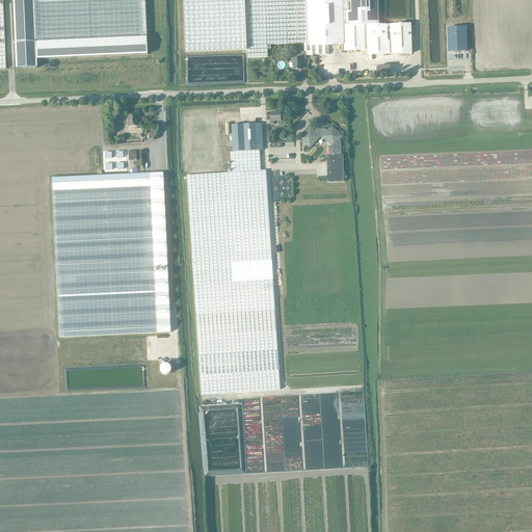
[(12,0),(17,69),(37,68),(36,59),(148,54),(147,37),(144,0),(12,0)]
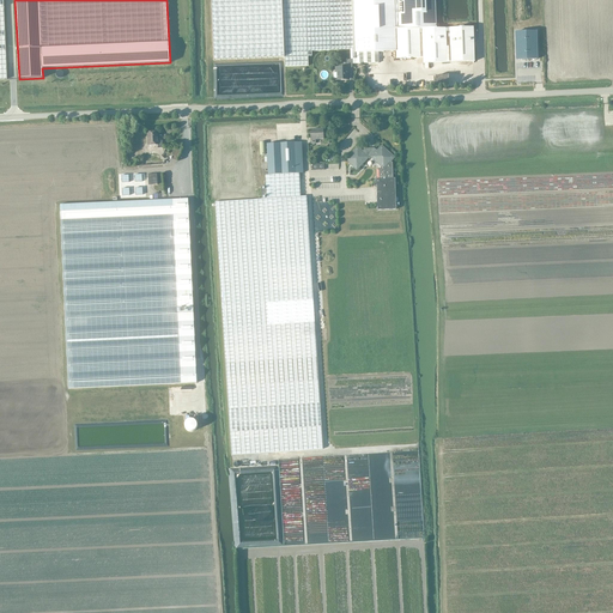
[(284,58),(281,0),(211,0),(214,60),(284,58)]
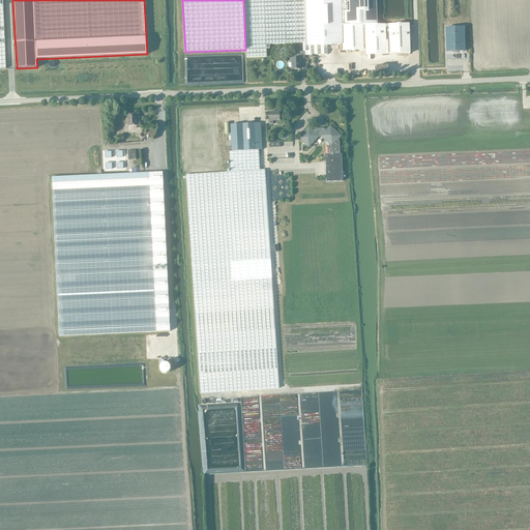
[(303,42),(306,42),(304,0),(243,0),(246,58),(267,57),(266,49),(269,49),(269,45),(303,42)]
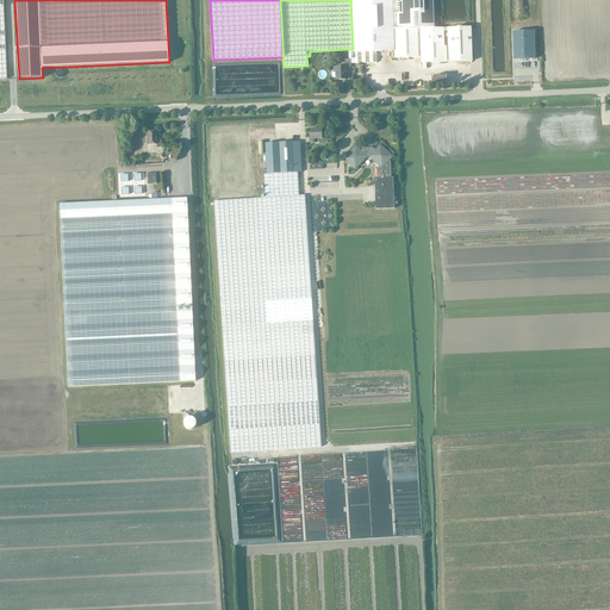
[(433,0),(350,0),(353,49),(349,49),(349,58),(350,58),(350,63),(377,63),(377,51),(394,51),(394,54),(391,54),(391,58),(421,57),(421,63),(472,61),(471,27),(434,29),(433,0)]
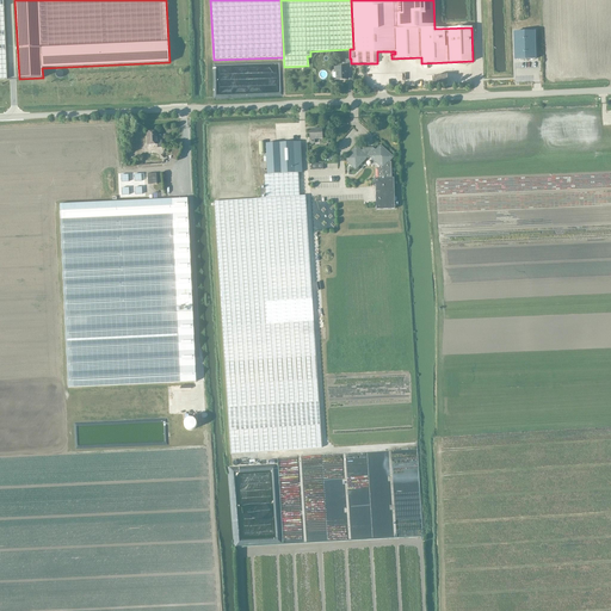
[(534,31),(513,32),(514,60),(535,59),(534,31)]
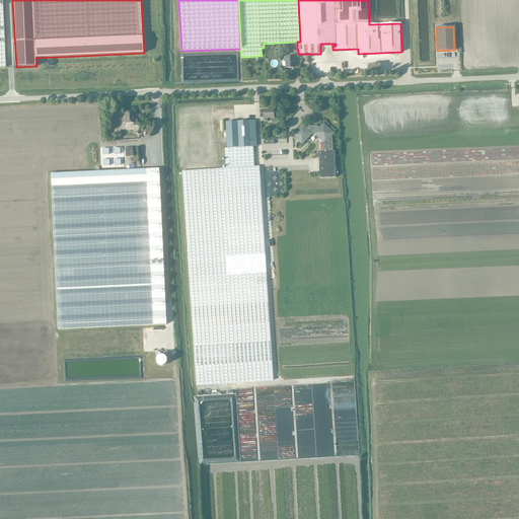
[(298,50),(297,50),(293,51),(293,54),(290,54),(290,57),(284,58),(284,61),(286,61),(286,68),(294,68),(294,58),(298,57),(298,54),(298,50)]
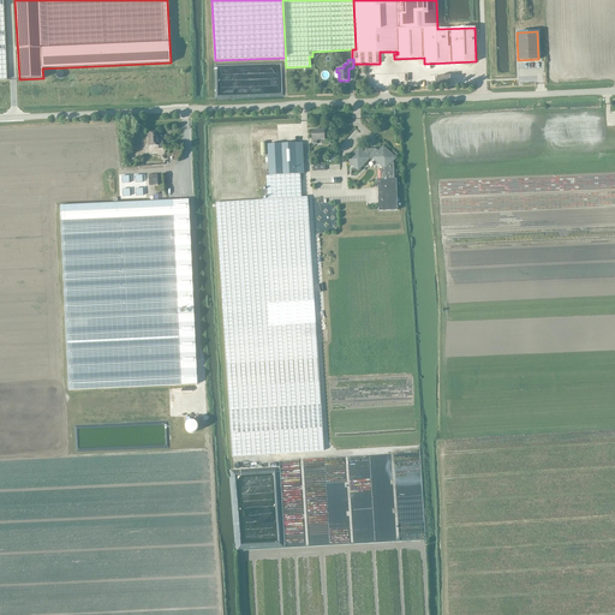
[(316,141),(324,139),(324,130),(314,130),(314,133),(311,133),(312,144),(316,144),(316,141)]
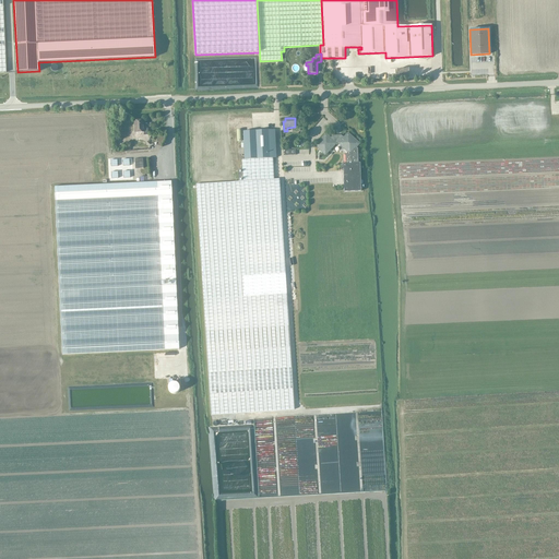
[(144,135),(147,135),(147,129),(144,129),(143,120),(134,120),(135,132),(144,132),(144,135)]
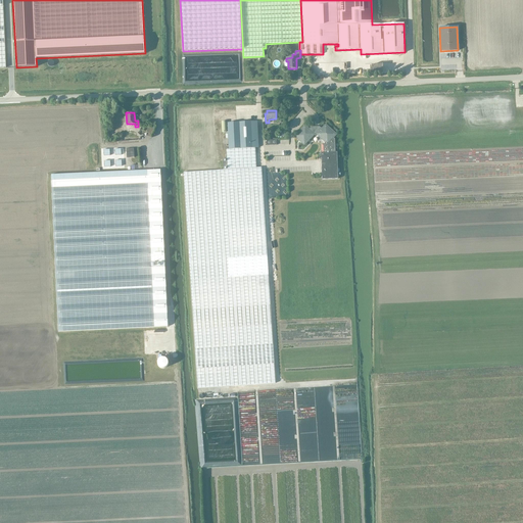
[(229,149),(255,148),(257,148),(256,122),(228,123),(228,133),(226,134),(226,138),(228,138),(229,149)]
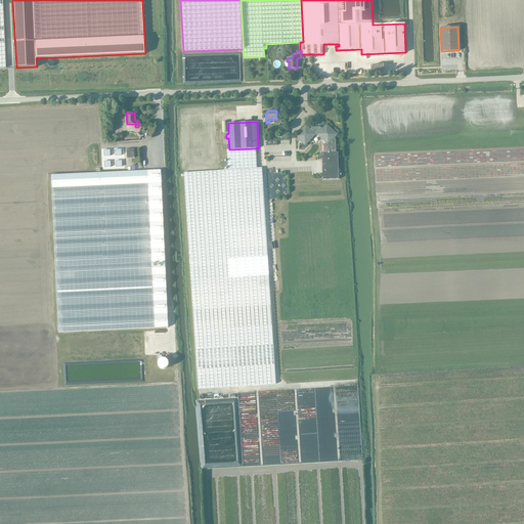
[(305,145),(314,135),(316,136),(317,135),(325,142),(323,145),(323,153),(321,154),(322,179),(339,179),(338,153),(336,153),(335,139),(334,138),(337,135),(326,125),(322,129),(319,127),(312,127),(309,130),(305,126),(295,136),(305,145)]
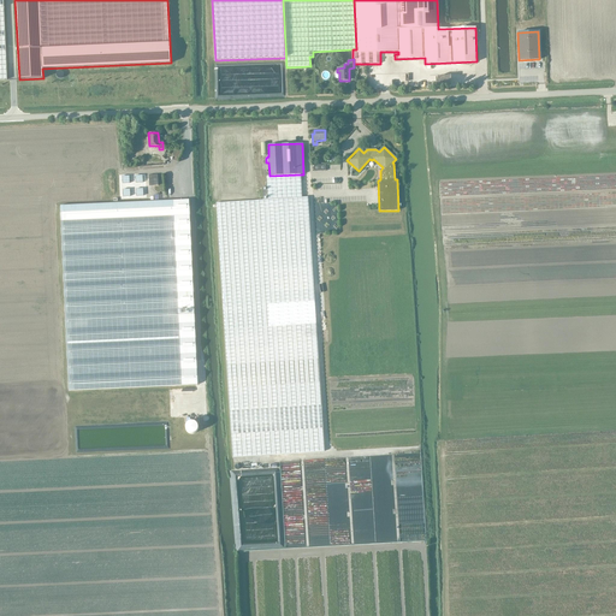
[(264,200),(217,203),(220,273),(232,457),(325,451),(308,197),(302,197),(301,175),(266,176),(267,188),(262,188),(264,200)]
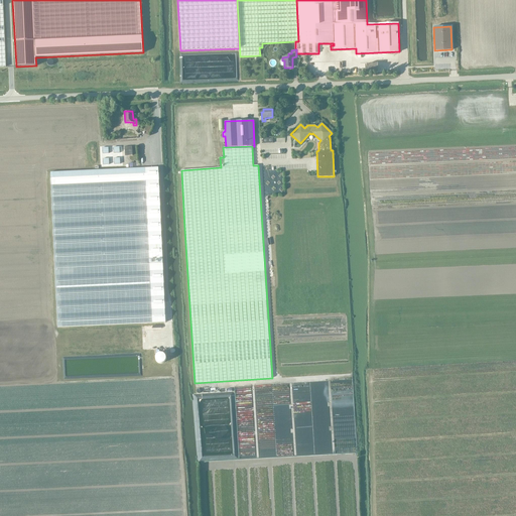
[(165,323),(162,258),(158,167),(50,172),(57,328),(165,323)]
